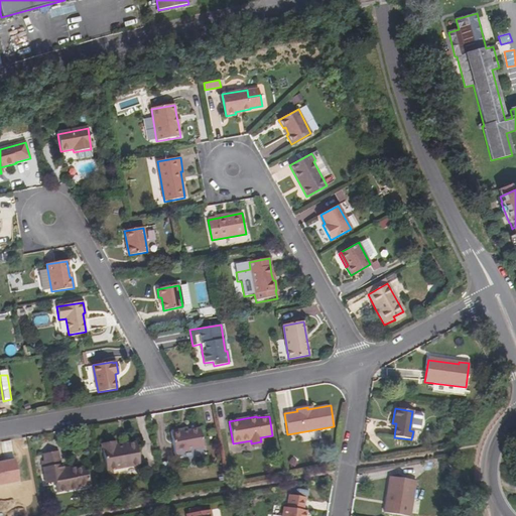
[(187,428),(171,431),(174,453),(203,446),(200,428),(187,430),(187,428)]
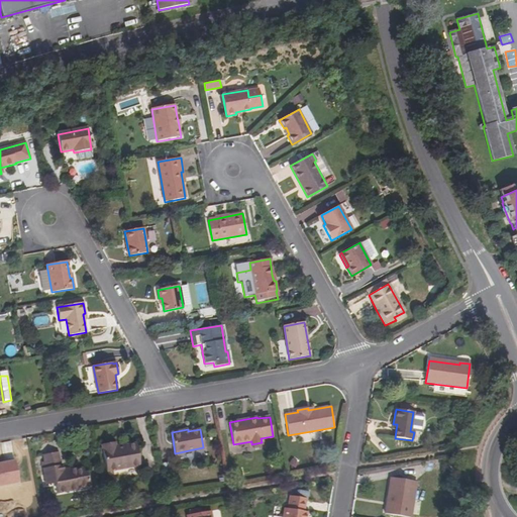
[(115,445),(102,447),(106,471),(140,466),(136,444),(116,447),(115,445)]
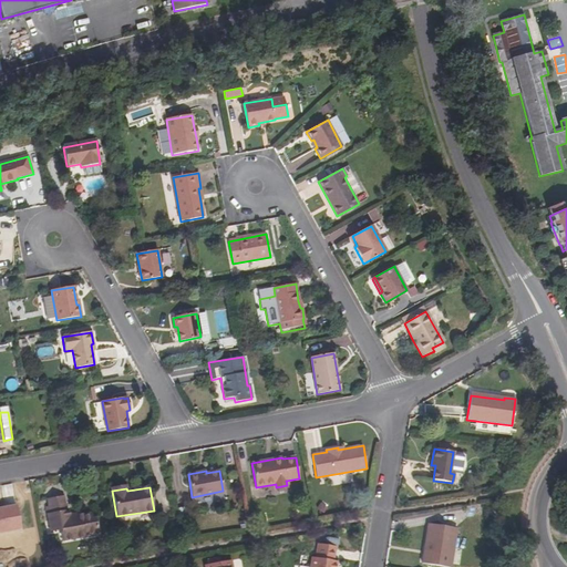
[(64,496),(47,500),(48,507),(49,507),(50,514),(66,511),(64,496)]
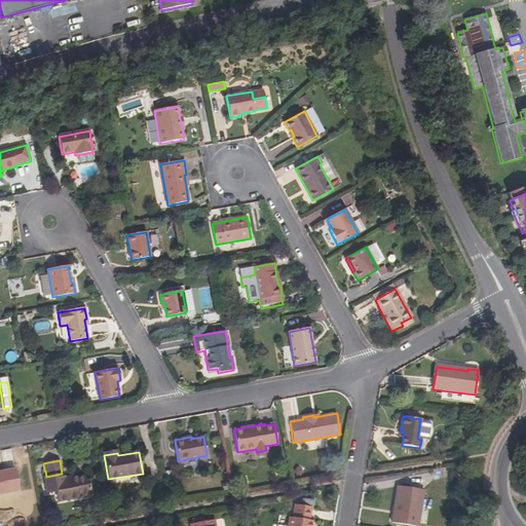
[(14,468),(0,471),(0,493),(19,491),(14,468)]
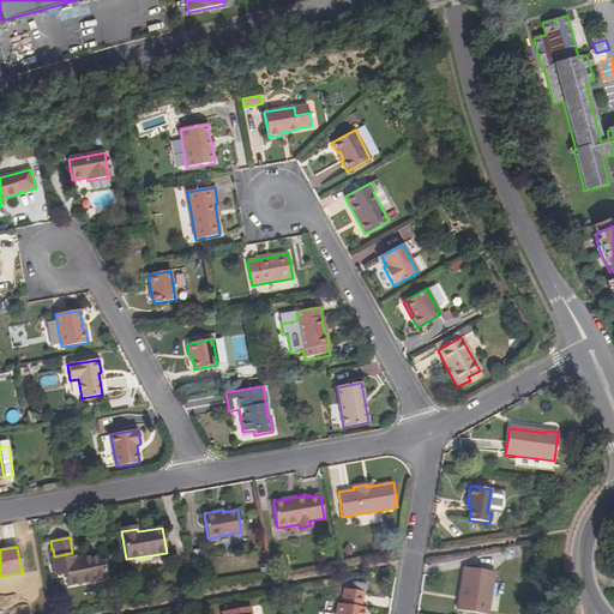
[(100,565),(100,561),(98,555),(74,560),(73,553),(72,553),(54,557),(53,549),(52,549),(49,549),(52,564),(61,563),(62,569),(65,569),(65,573),(68,585),(94,581),(92,579),(106,577),(103,564),(100,565)]
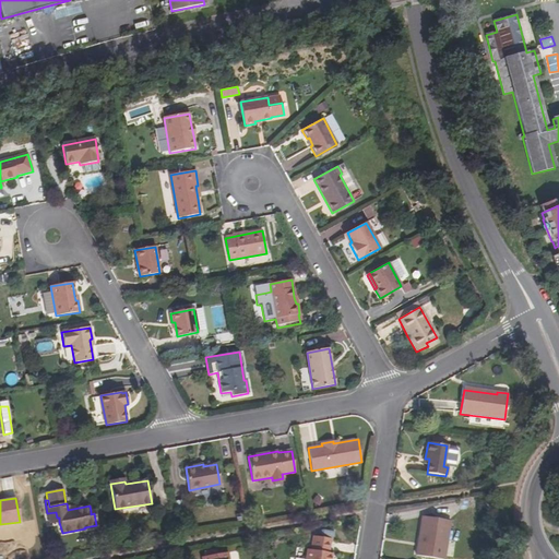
[(47,513),(49,524),(59,522),(59,518),(57,518),(56,512),(47,513)]
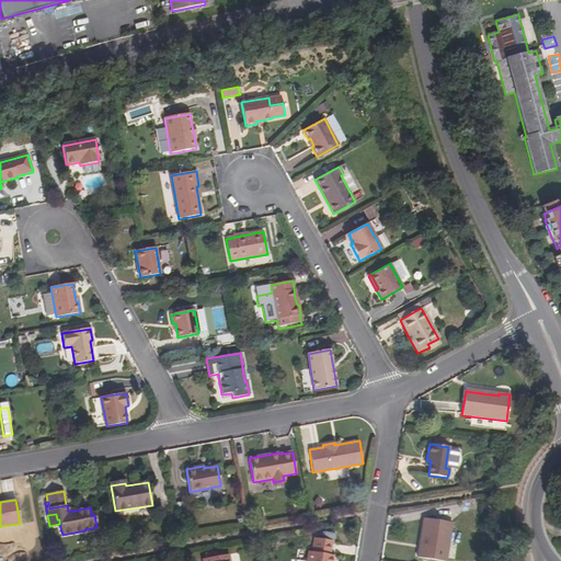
[(445,560),(451,523),(424,518),(418,558),(439,560),(445,560)]
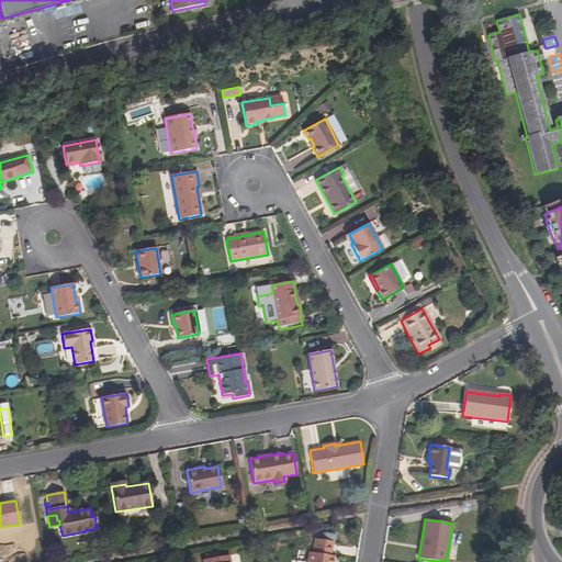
[(333,561),(334,557),(330,557),(333,541),(316,539),(313,553),(310,552),(307,561),(333,561)]
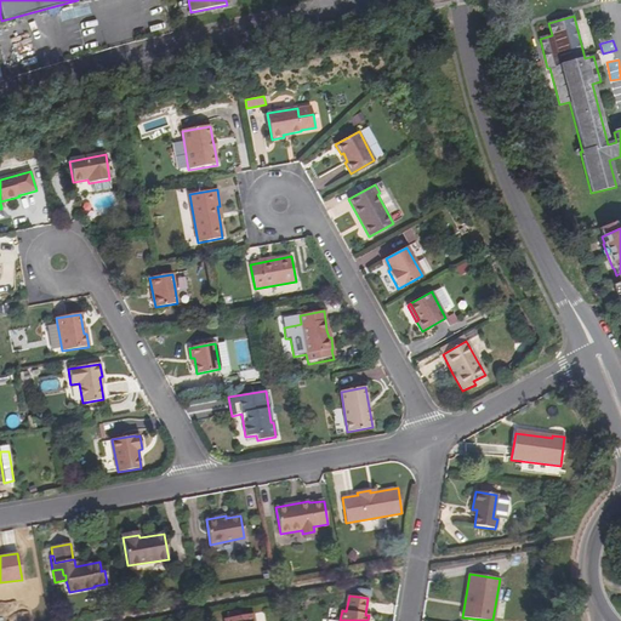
All buildings are outlined.
